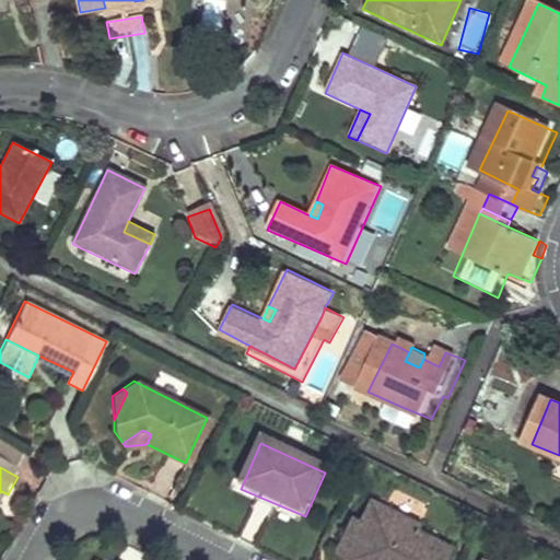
[(420,526),(371,500),(358,523),(366,527),(357,549),(380,559),(444,559),(451,550),(417,533),(420,526)]
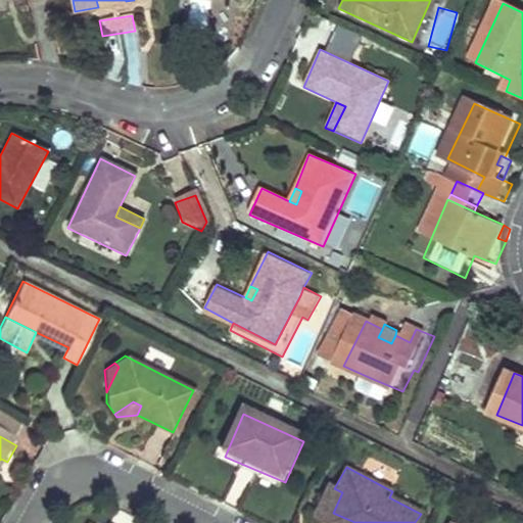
[(334,488),(327,485),(312,514),(329,522),(354,522),(333,513),(342,492),(334,488)]
